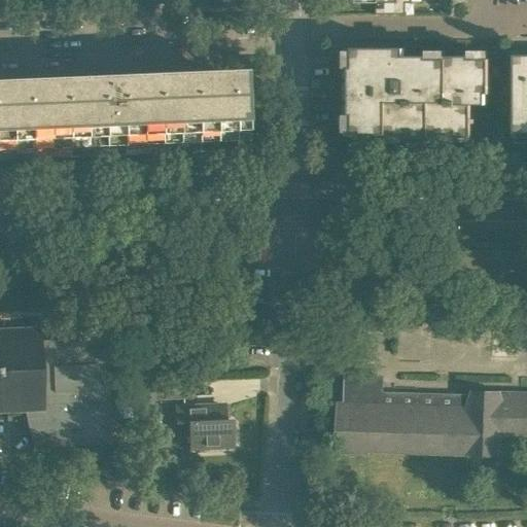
[(412,0),(354,0),(354,3),(376,3),(376,14),(406,15),(406,3),(412,3),(412,0)]
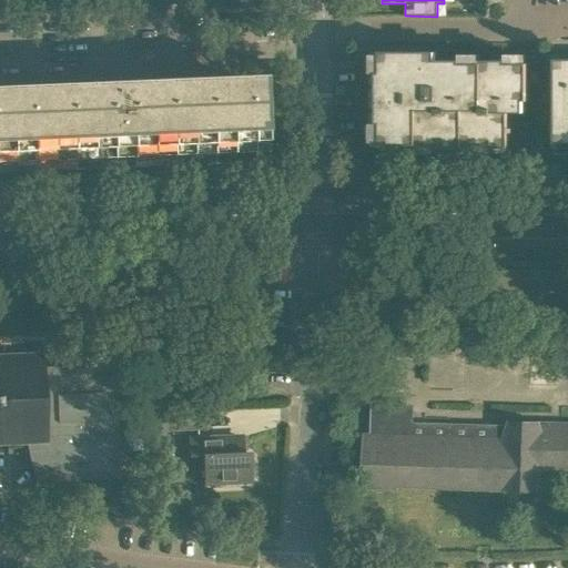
[(434,149),(480,149),(507,149),(507,113),(523,113),(523,101),(526,101),(526,64),(505,64),(505,61),(435,61),(435,52),(379,52),(379,73),(376,73),(376,124),(379,124),(379,145),(434,145),(434,149)]
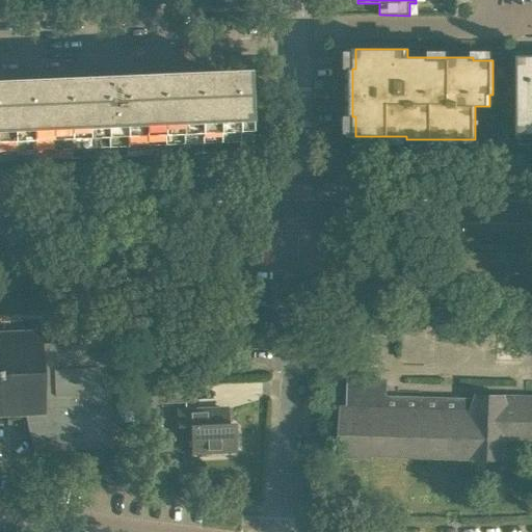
[(531,55),(517,56),(517,139),(531,139),(531,55)]
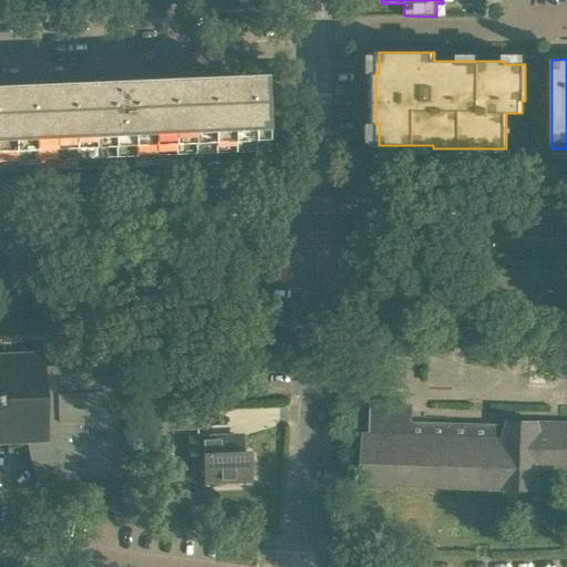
[(268,155),(266,101),(130,106),(129,85),(114,86),(115,107),(0,112),(0,166),(259,156),(259,155),(268,155)]
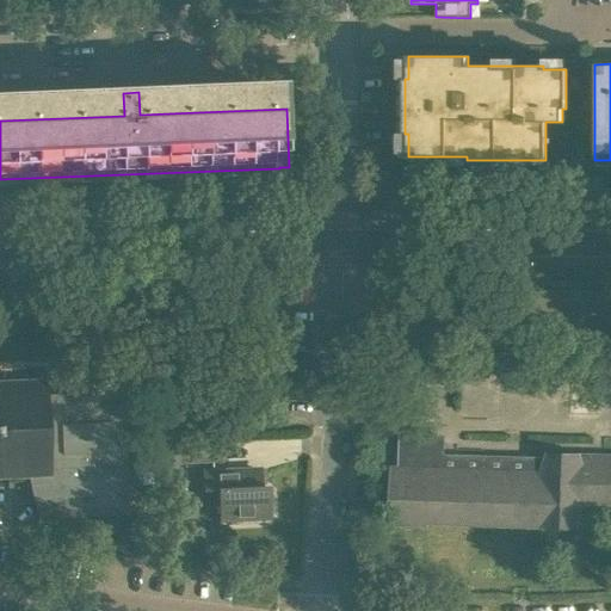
[(569,384),(586,384),(586,369),(569,369),(569,384)]
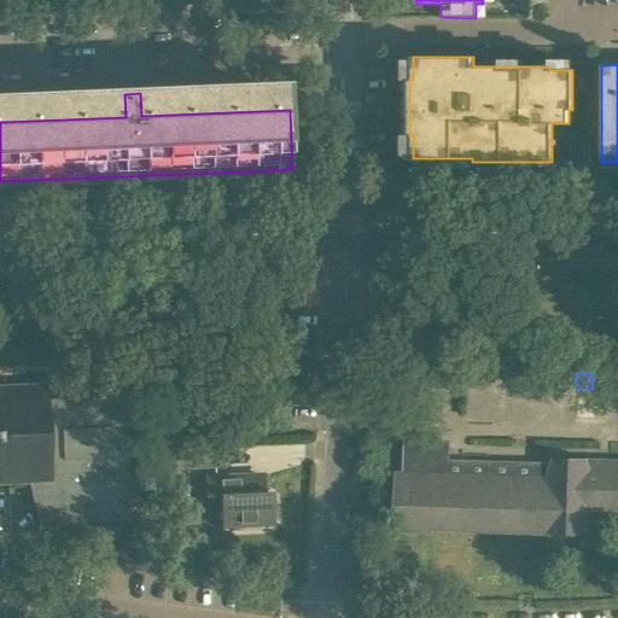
[(0,483),(36,482),(39,523),(128,519),(123,397),(44,401),(42,385),(0,386),(0,483)]
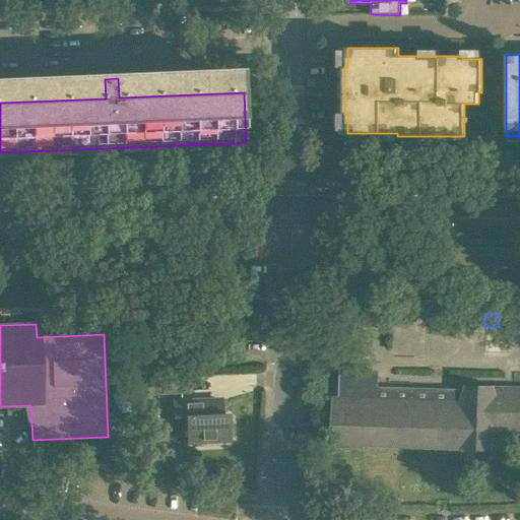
[(151,386),(151,395),(181,394),(180,372),(150,373),(150,374),(151,386)]
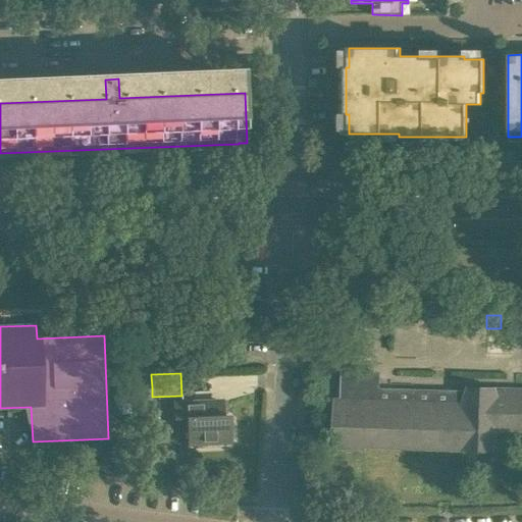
[(466,453),(493,453),(497,431),(521,431),(521,389),(496,388),(468,387),(466,396),(377,393),(378,373),(344,373),(343,400),(335,400),(333,450),(366,451),(366,447),(466,450),(466,453)]
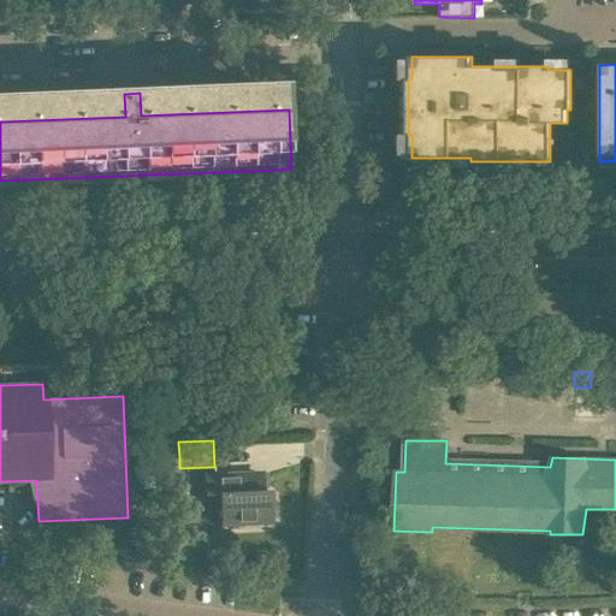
[(179,457),(178,443),(166,444),(166,458),(179,457)]
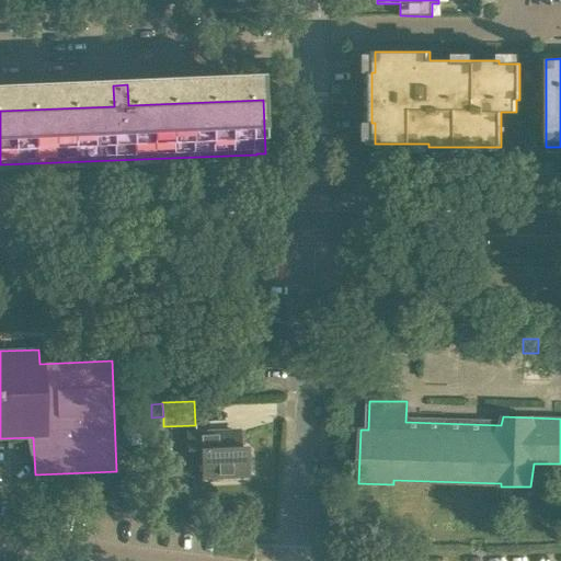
[(186,450),(189,450),(201,449),(202,473),(208,480),(242,478),(248,471),(247,453),(240,446),(239,446),(239,439),(235,436),(235,431),(186,433),(186,450)]
